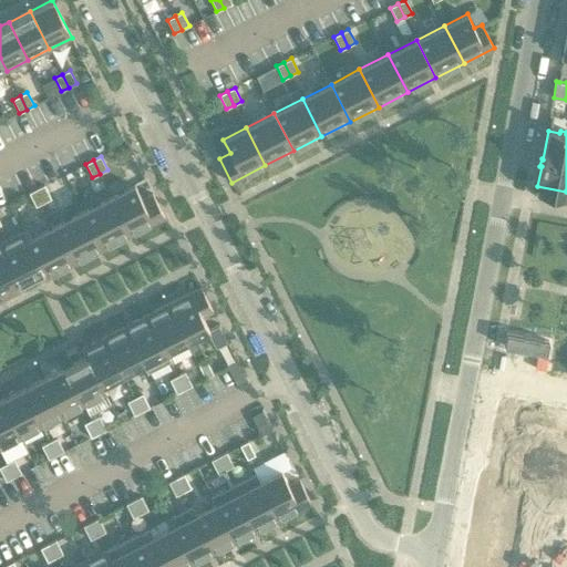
[(51,198),(44,185),(37,189),(43,203),(51,198)]
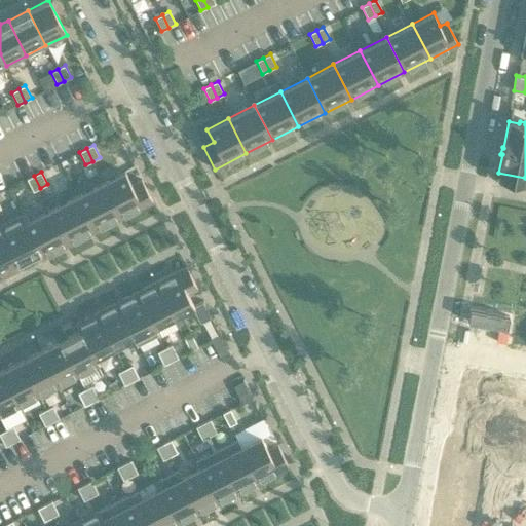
[(121,217),(152,201),(141,180),(132,185),(124,172),(104,182),(121,217)]
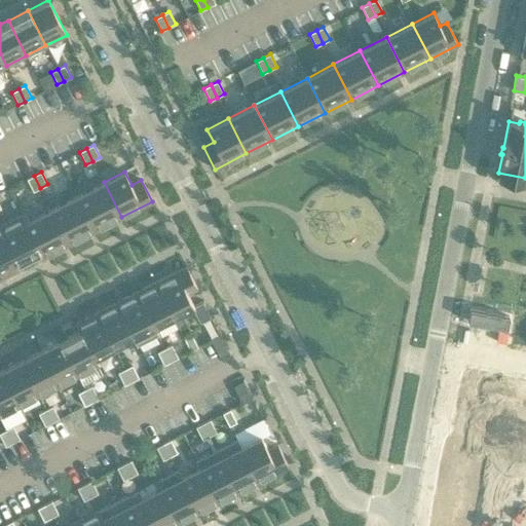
[(33,192),(40,188),(34,176),(27,179),(33,192)]
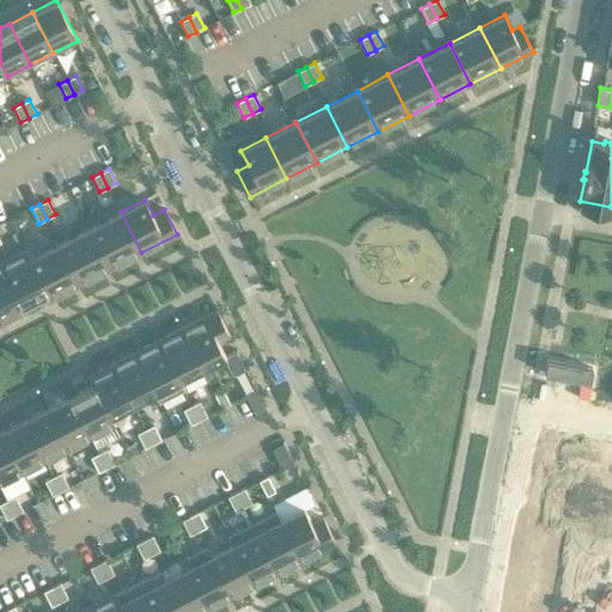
[(111,269),(141,252),(121,212),(90,227),(111,269)]
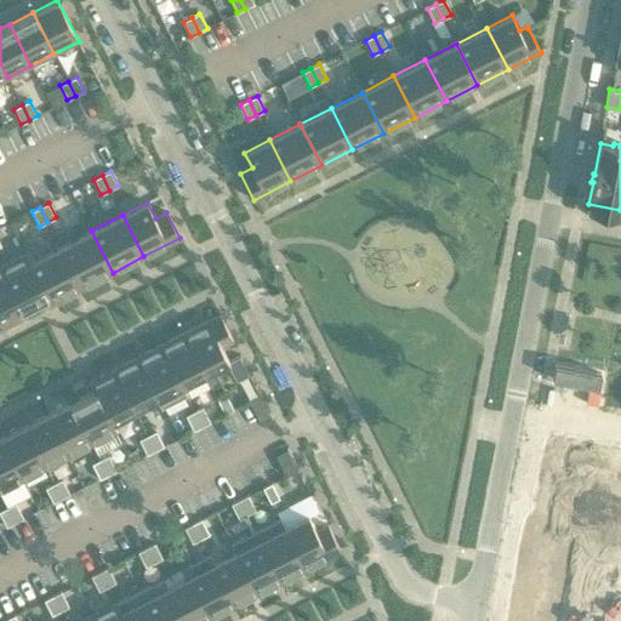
[(81,289),(113,273),(91,231),(61,248),(81,289)]
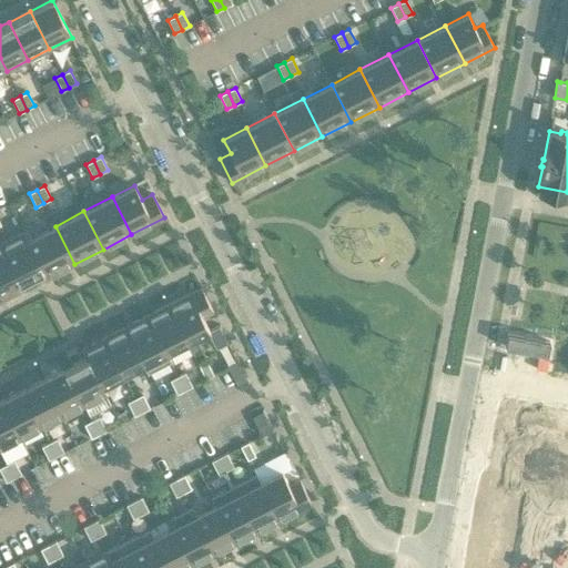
[(49,276),(74,264),(56,226),(30,239),(49,276)]
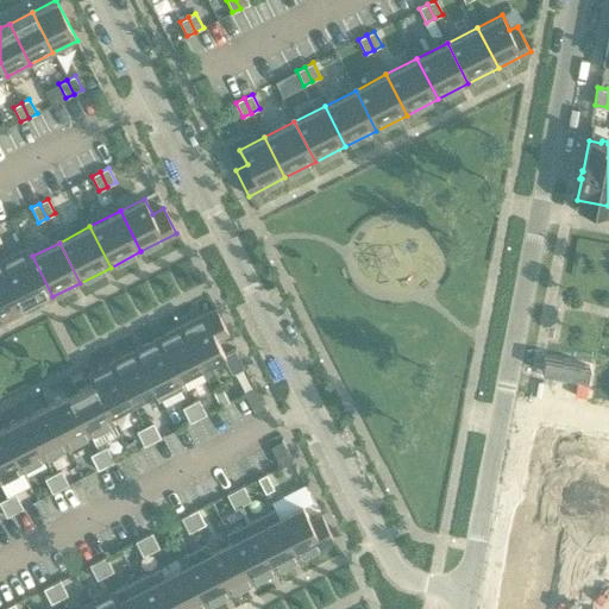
[(22,301),(23,301),(44,290),(48,299),(52,296),(32,256),(30,257),(25,249),(0,261),(22,301)]
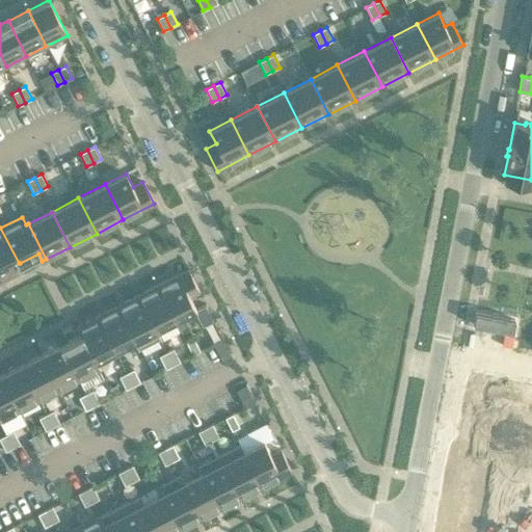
[(0,272),(19,263),(0,228),(0,272)]
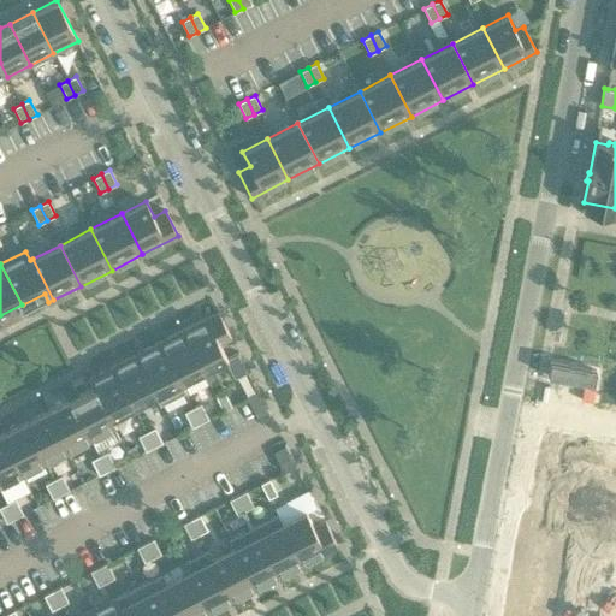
[(182,331),(202,372),(227,359),(219,343),(231,338),(218,312),(182,331)]
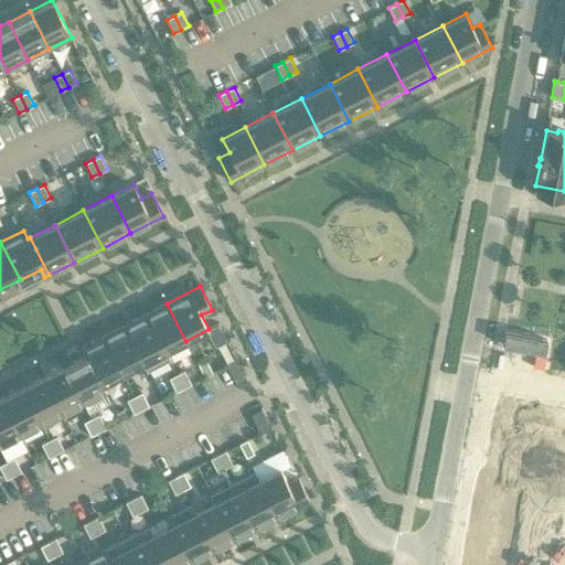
[(166,351),(185,341),(167,304),(146,313),(164,352),(166,351)]
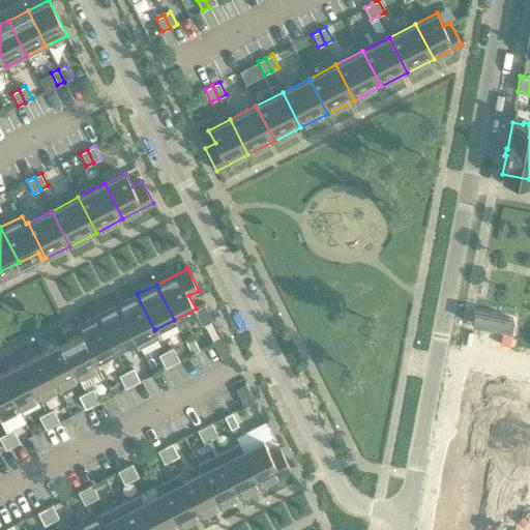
[(137,294),(116,304),(135,340),(133,341),(137,349),(159,337),(155,329),(154,330),(137,294)]
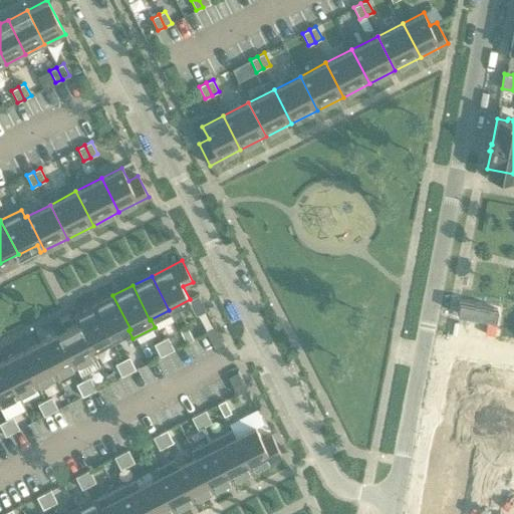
[(112,295),(93,305),(111,339),(129,330),(131,329),(112,295)]
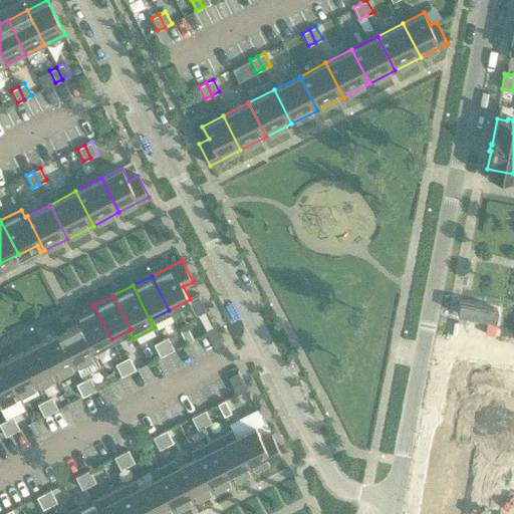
[(75,319),(91,349),(92,349),(111,339),(93,305),(73,316),(75,319)]
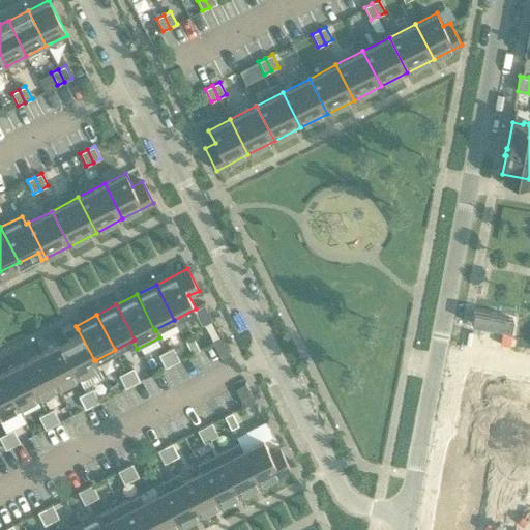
[(79,379),(99,369),(95,360),(94,360),(78,329),(58,340),(79,379)]
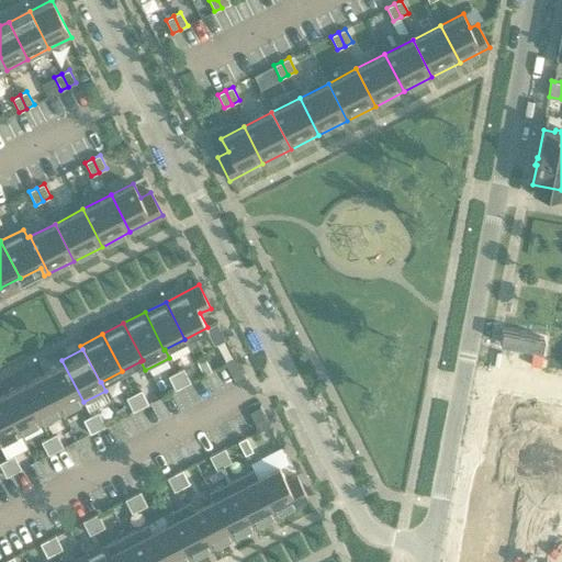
[(203,375),(211,371),(204,358),(197,361),(203,375)]
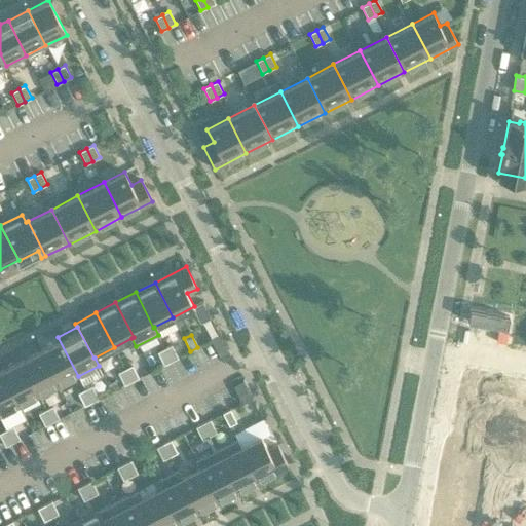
[(219,335),(212,339),(220,357),(227,352),(219,335)]
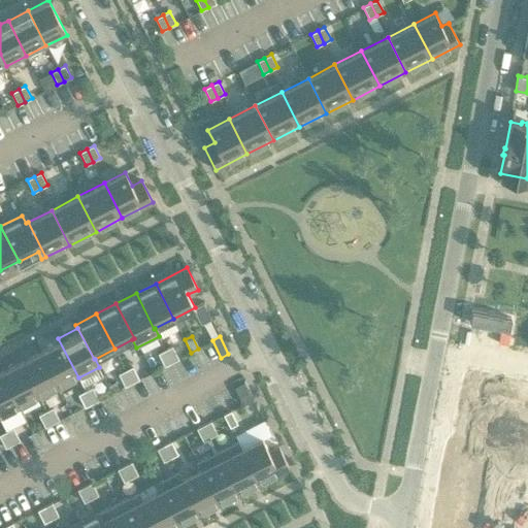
[(59,388),(78,377),(58,338),(38,349),(59,388)]
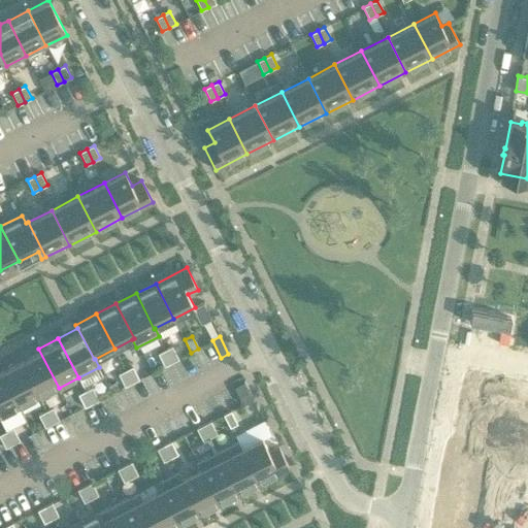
[(172,347),(165,350),(171,363),(178,359),(172,347)]
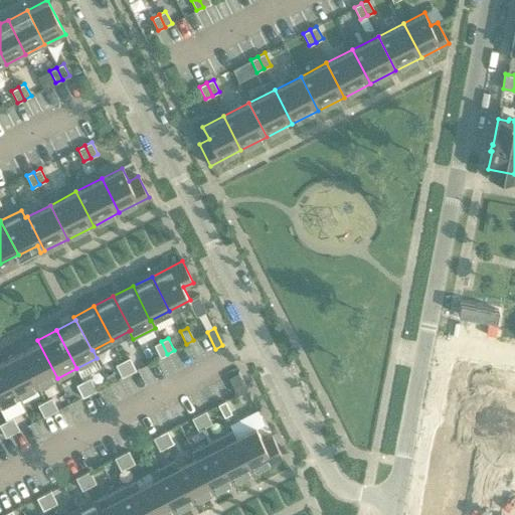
[(37,340),(18,350),(37,388),(57,378),(37,340)]
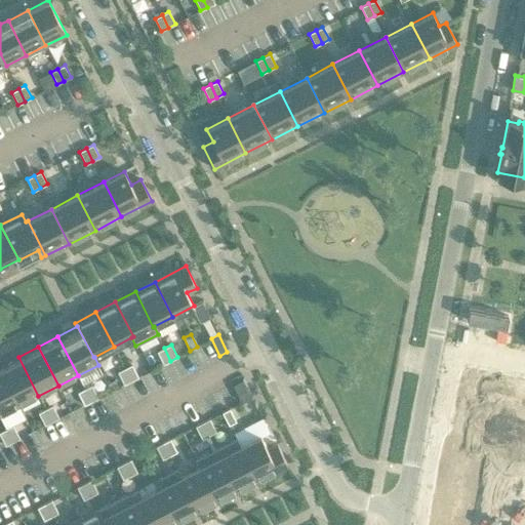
[(164,348),(157,352),(163,364),(170,361),(164,348)]
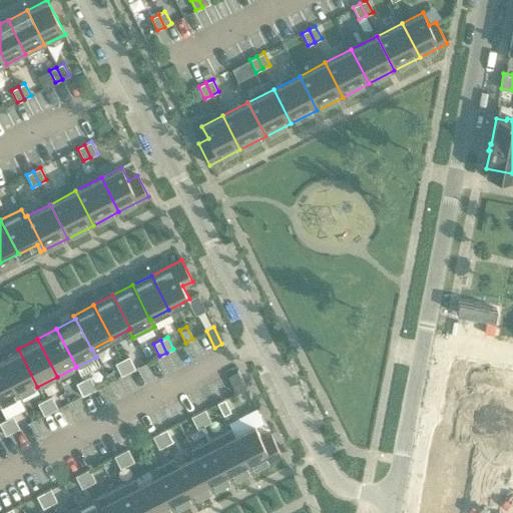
[(0,361),(18,397),(37,387),(18,349),(0,357),(0,361)]
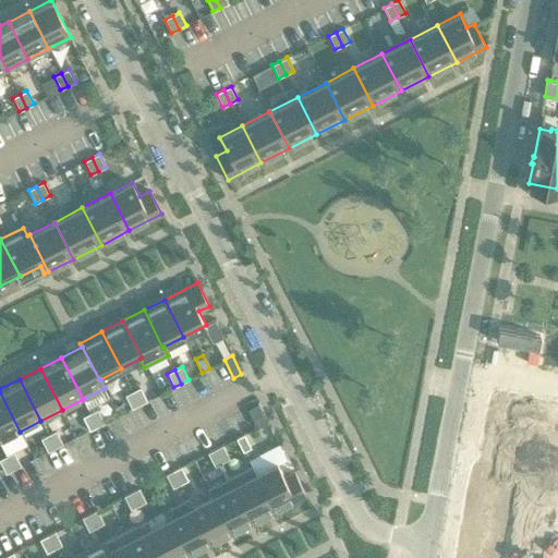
[(147,401),(140,387),(132,391),(140,404),(147,401)]
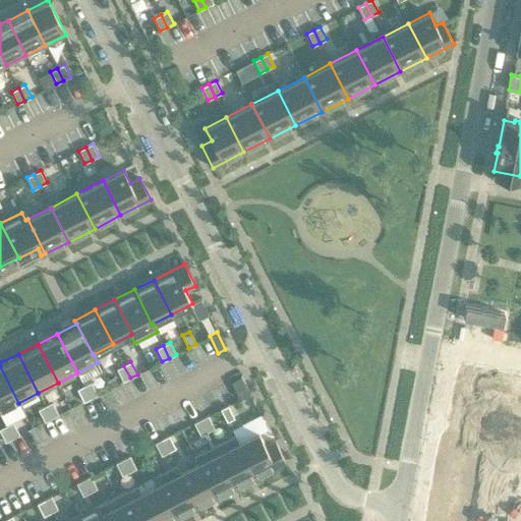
[(123,382),(130,378),(123,365),(116,368),(123,382)]
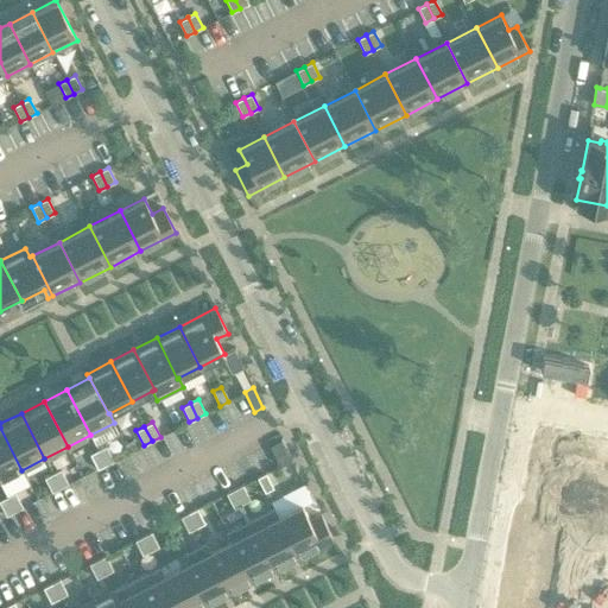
[(0,428),(0,480),(21,470),(0,428)]
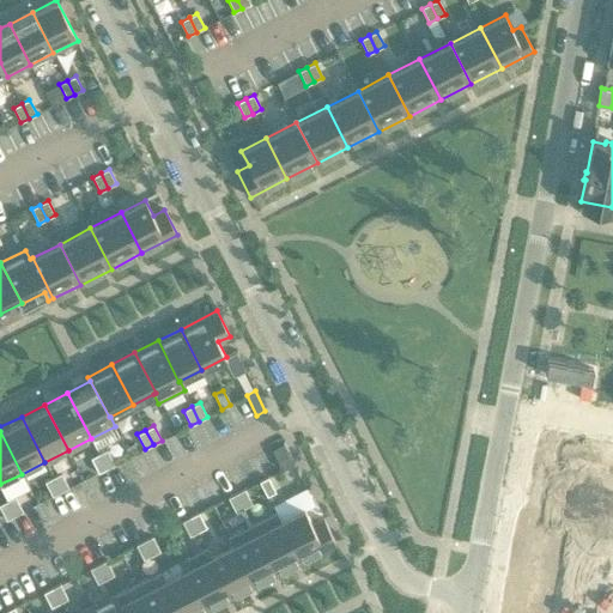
[(542,434),(534,477),(558,481),(566,438),(542,434)]
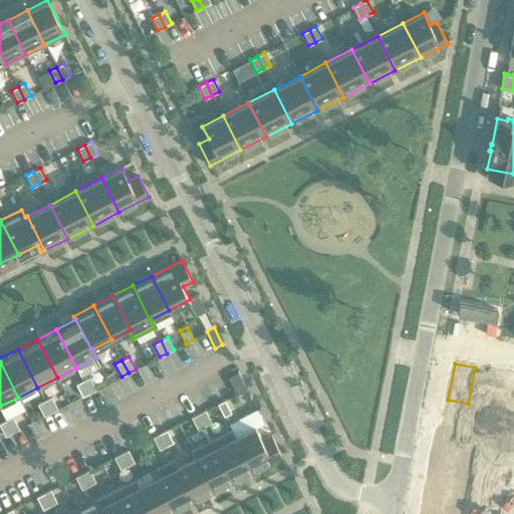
[(475,367),(468,404),(487,407),(493,370),(475,367)]
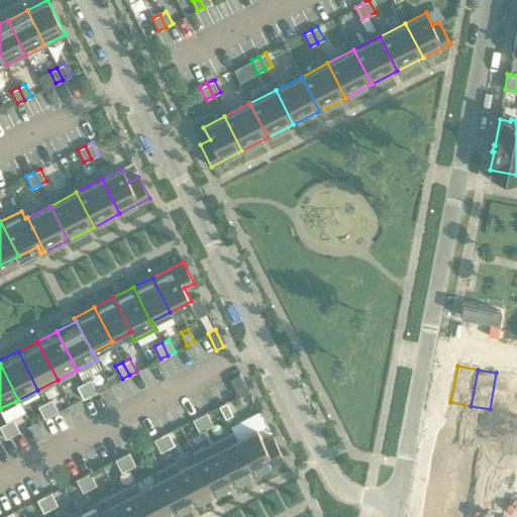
[(496,373),(490,409),(508,413),(515,377),(496,373)]
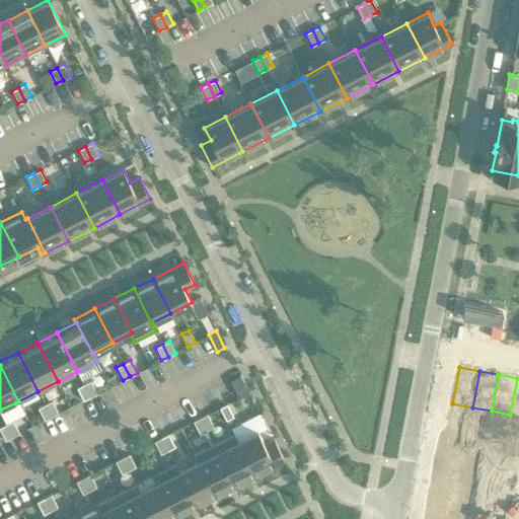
[(239,376),(231,380),(240,397),(248,393),(239,376)]
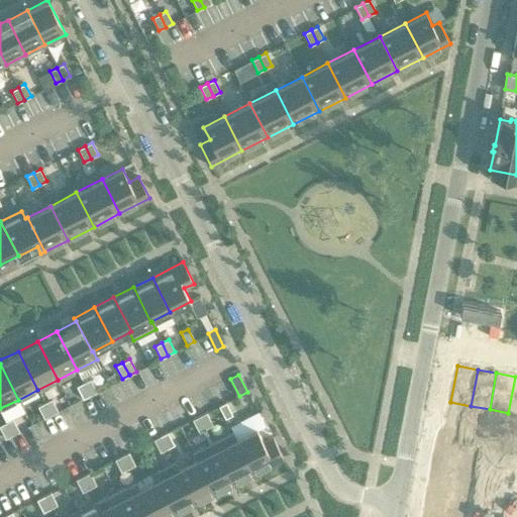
[(516,377),(515,377),(508,413),(516,414),(516,377)]
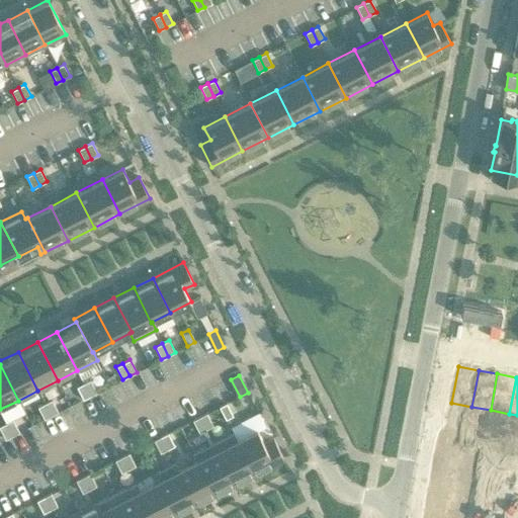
[(90,396),(97,393),(90,379),(83,383),(90,396)]
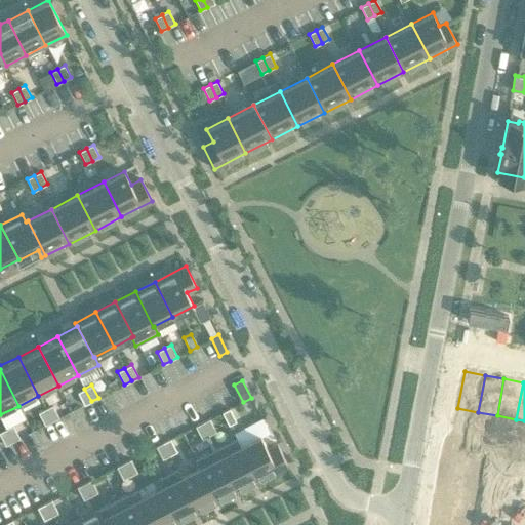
[(84,389),(78,392),(84,405),(91,401),(84,389)]
